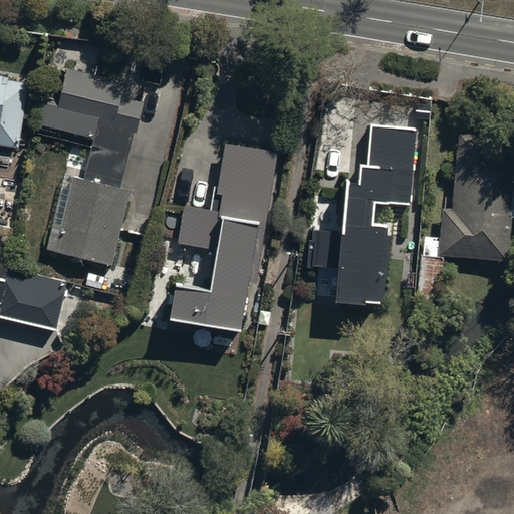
[(146,88),(67,67),(60,93),(48,90),(39,123),(95,136),(86,171),(66,167),(48,248),(111,264),(131,190),(120,187),(146,88)]
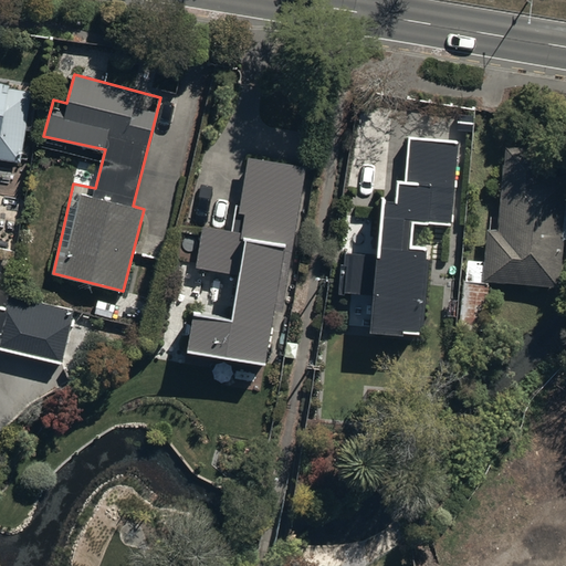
[(0,158),(21,161),(31,92),(9,88),(10,83),(0,81),(0,158)]
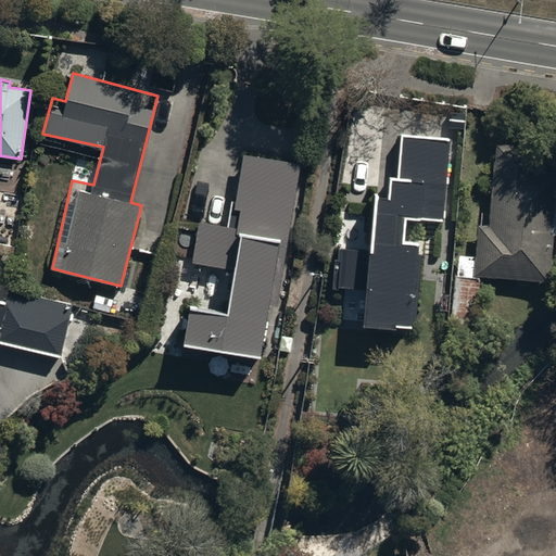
[(451,139),(400,135),(395,178),(390,178),(388,199),(375,198),(370,250),(337,247),(332,288),(367,291),(364,327),(414,332),(421,245),(402,243),(404,217),(443,220),(451,139)]
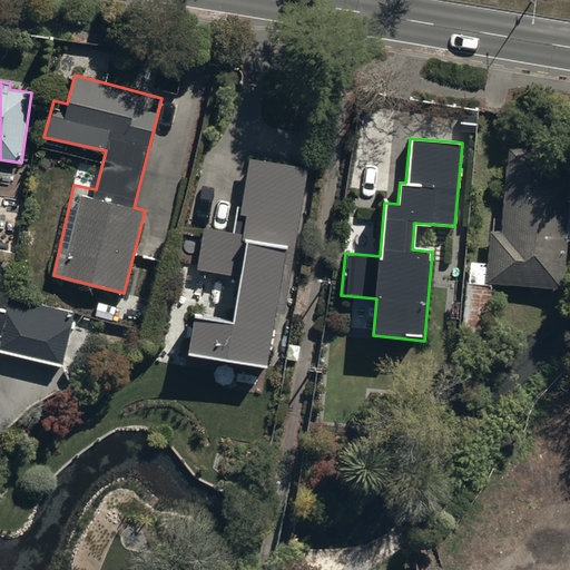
[(569,203),(564,203),(567,151),(505,149),(500,233),(490,233),(485,285),(561,290),(563,239),(569,239),(569,203)]
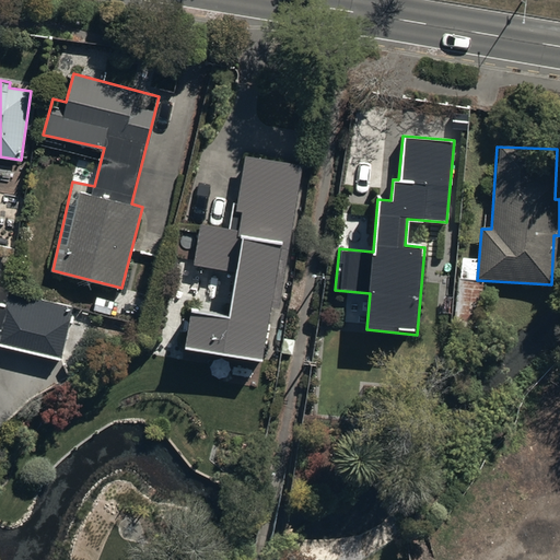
[(201,223),(195,264),(237,270),(231,313),(190,306),(185,345),(265,358),(272,307),(279,308),(301,165),(244,155),(236,210),(242,211),(240,229),(201,223)]
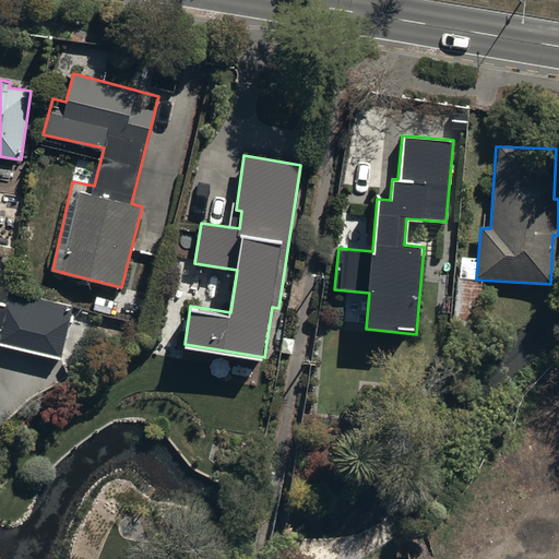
[(0,344),(59,359),(72,308),(8,292),(4,304),(0,302),(0,344)]
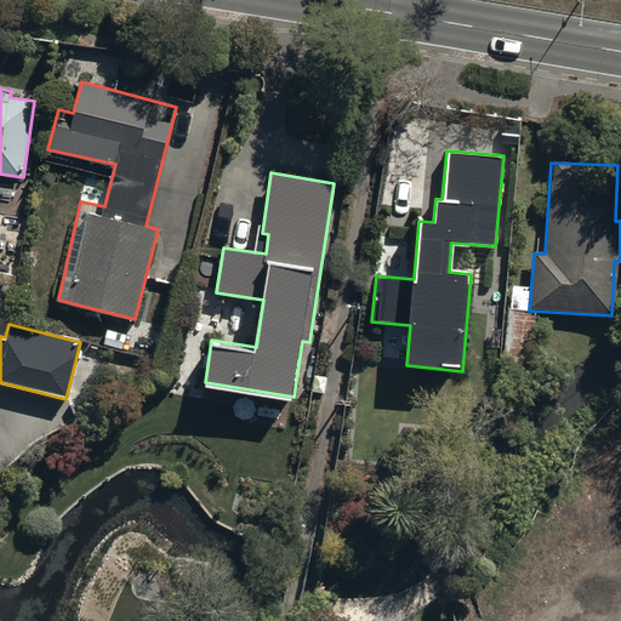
All buildings are outlined.
